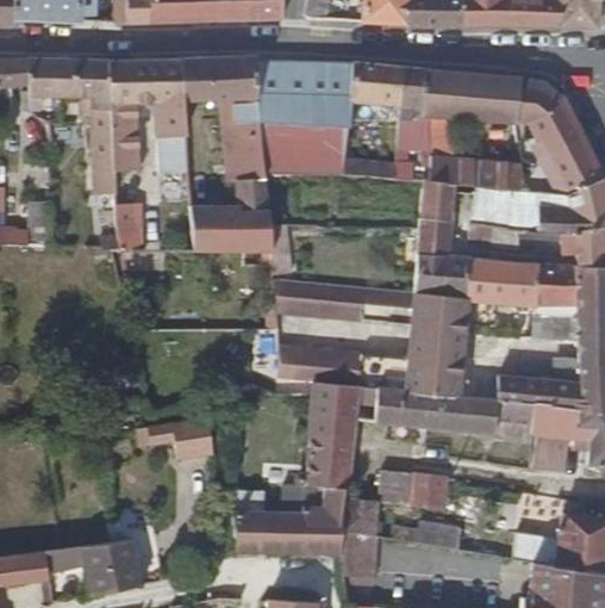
[(0,0),(0,23),(13,23),(14,18),(17,0),(0,0)]
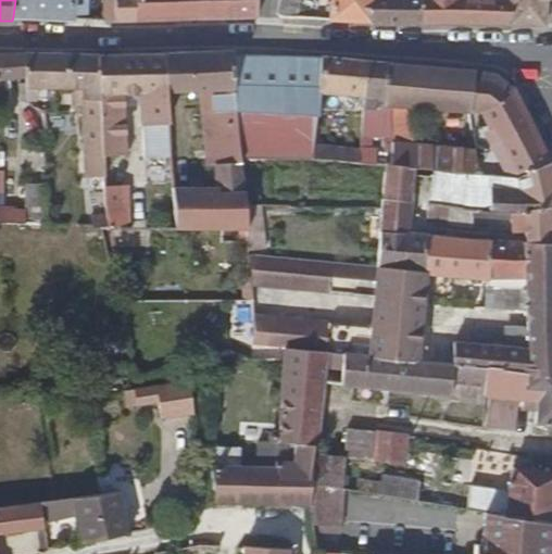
[(15,0),(13,16),(74,17),(74,0),(15,0)]
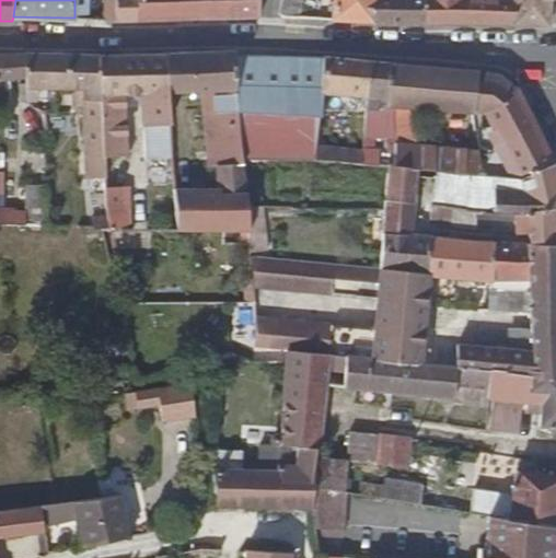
[(107,0),(105,19),(117,19),(118,21),(141,20),(142,0),(107,0)]
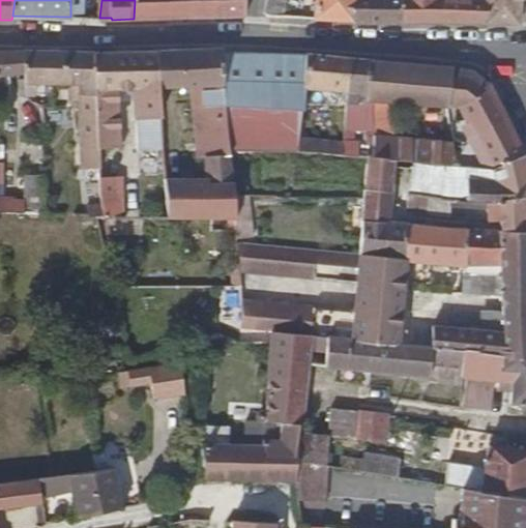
[(135,0),(134,19),(194,18),(193,0),(135,0)]
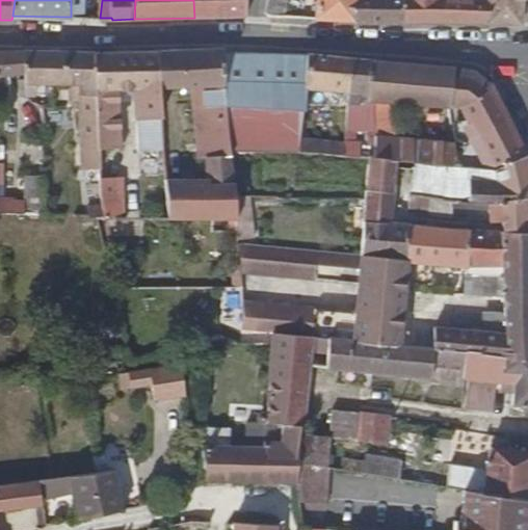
[(193,0),(194,18),(211,17),(210,0),(193,0)]
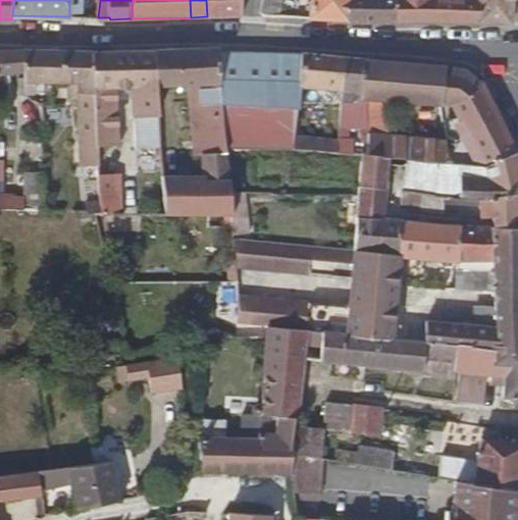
[(206,0),(207,16),(244,16),(244,0),(206,0)]
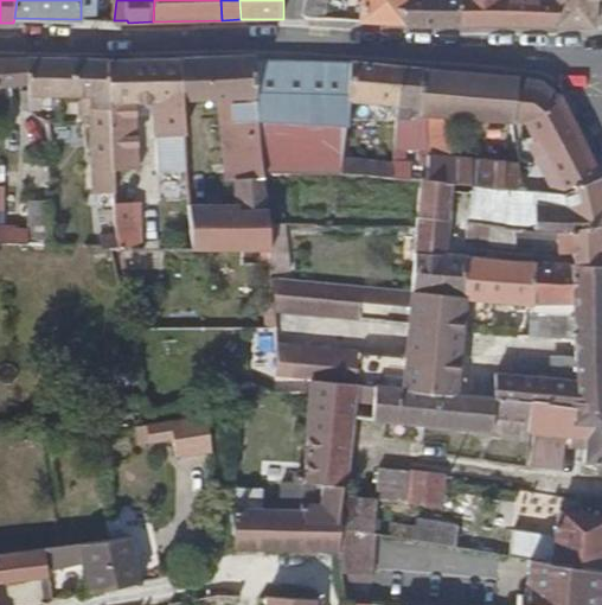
[(308,0),(306,11),(311,20),(335,21),(337,2),(324,2),(324,0),(308,0)]
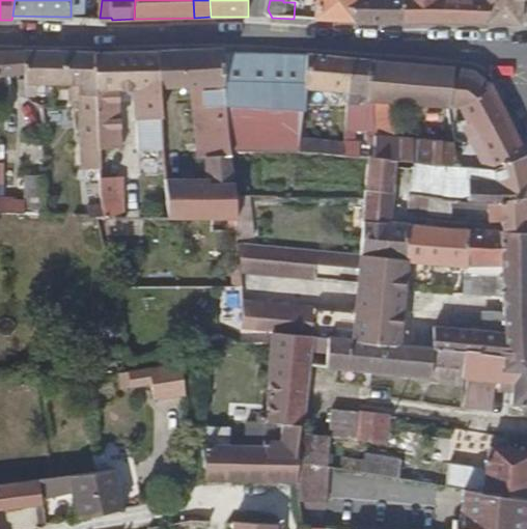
[(320,0),(319,20),(358,21),(359,0),(320,0)]
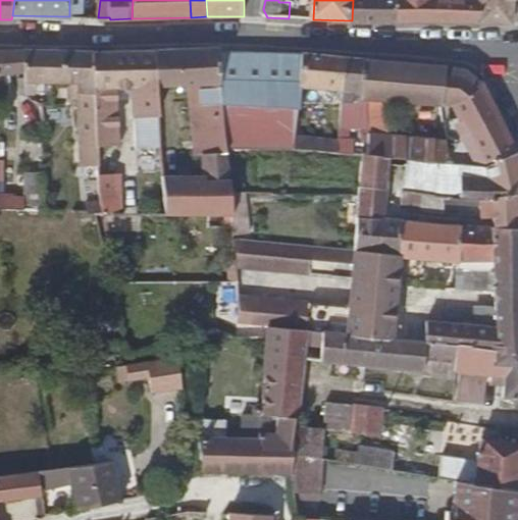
[(353,0),(352,20),(352,23),(399,23),(399,0),(353,0)]
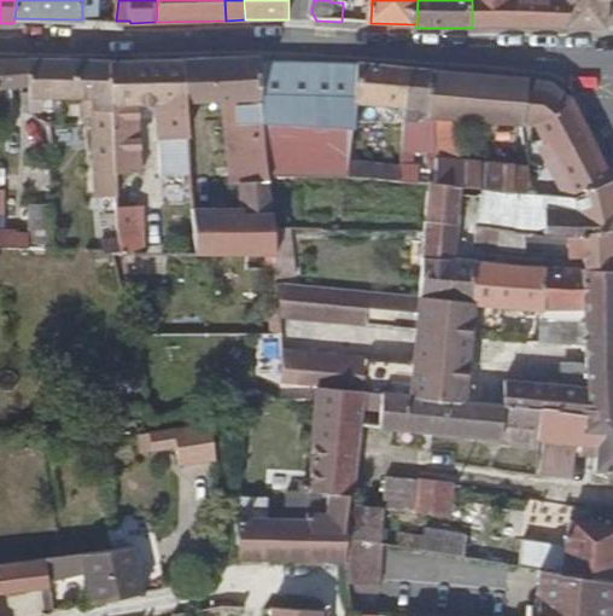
[(472,0),(472,28),(568,29),(568,0),(472,0)]
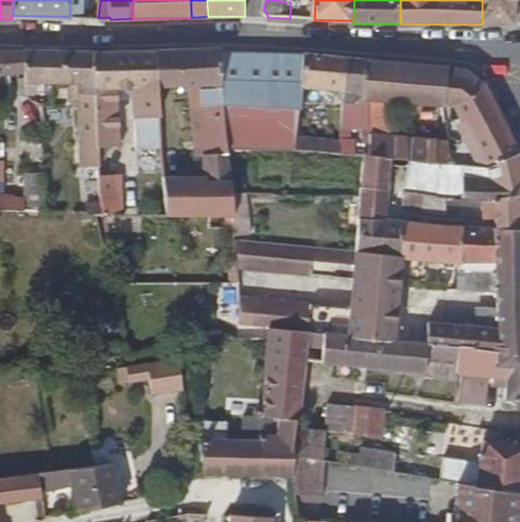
[(482,0),(482,25),(516,25),(516,0),(482,0)]
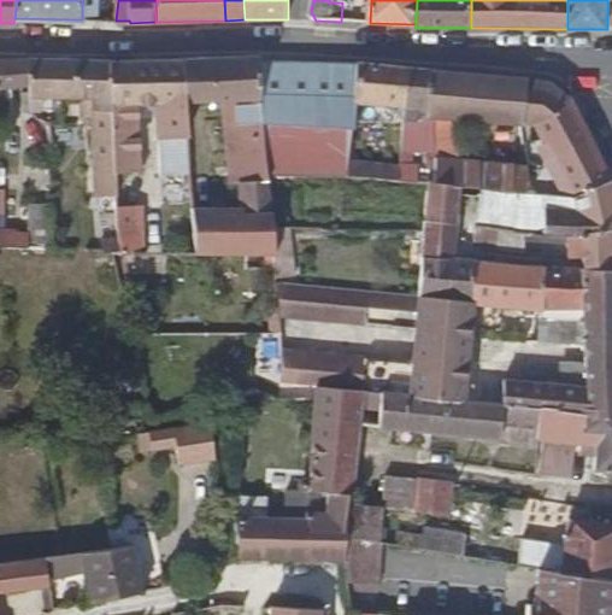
[(262,57),(187,60),(189,104),(240,101),(240,107),(249,107),(251,134),(247,134),(249,182),(242,182),(240,182),(241,208),(195,210),(199,255),(247,256),(276,257),(275,229),(271,176),(266,124),(262,60),(262,57)]
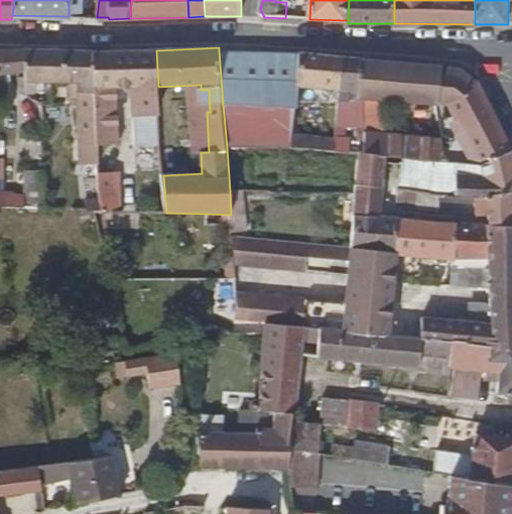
[(25,50),(0,50),(0,74),(1,74),(26,71),(25,50)]
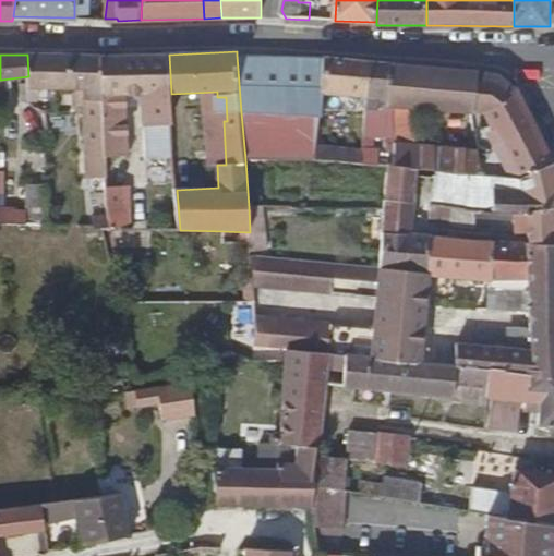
[(58,55),(27,55),(28,76),(27,89),(23,89),(23,97),(28,97),(28,99),(40,100),(40,88),(58,88),(58,55)]
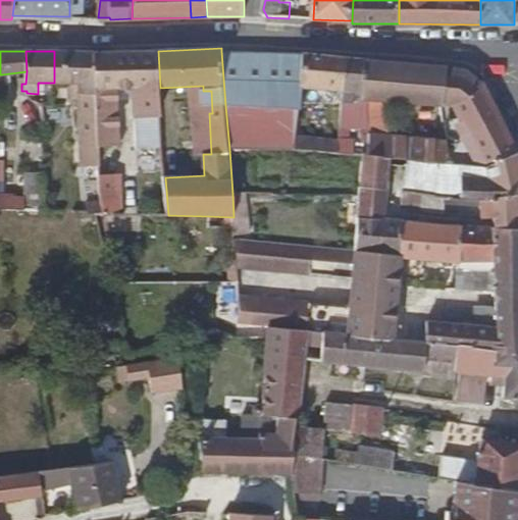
[(96,52),(54,51),(54,83),(80,84),(83,166),(99,164),(96,52)]
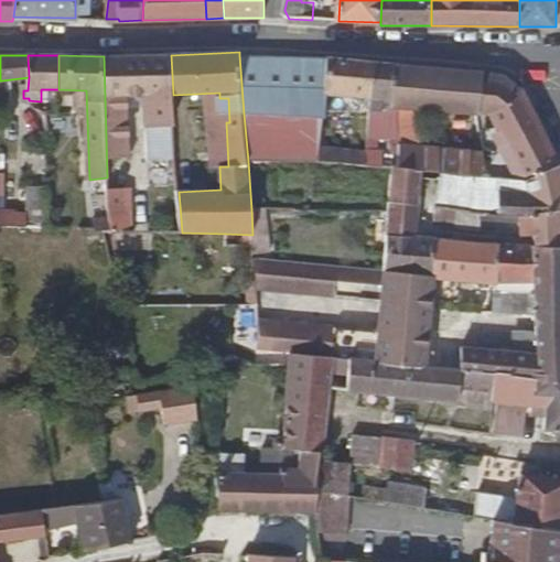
[(171,55),(104,56),(107,177),(116,179),(117,166),(130,165),(128,97),(146,97),(147,125),(165,126),(165,137),(175,137),(173,95),(171,55)]
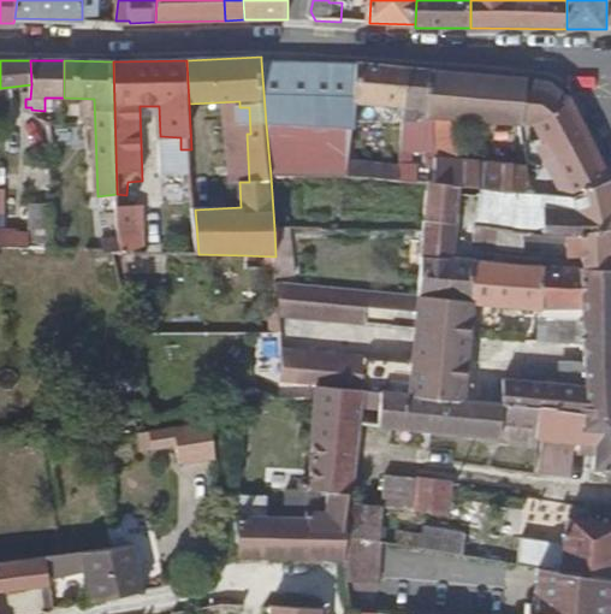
[(360,63),(261,60),(266,124),(353,128),(354,117),(360,63)]
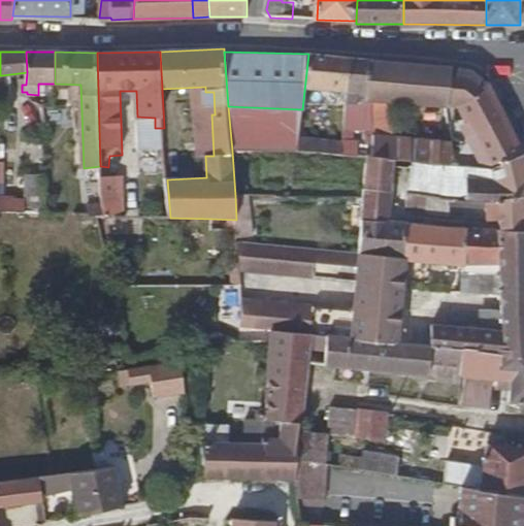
[(350,58),(308,54),(303,100),(312,101),(315,88),(348,92),(350,58)]
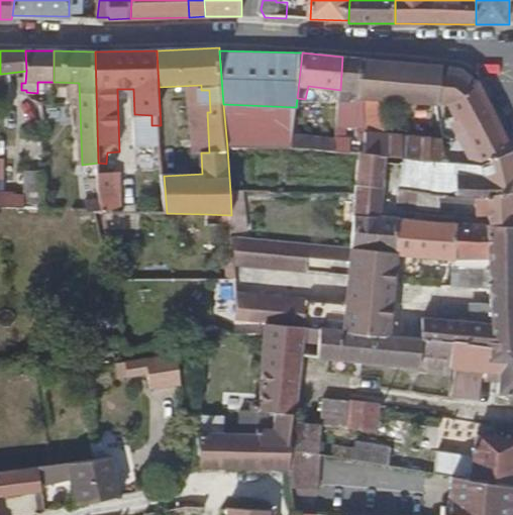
[(362,59),(342,57),(340,90),(349,91),(349,101),(360,102),(361,94),(362,59)]
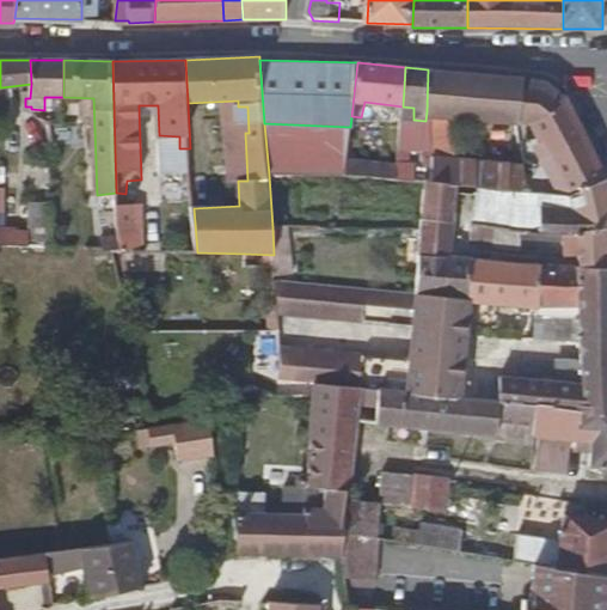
[(521,79),(428,69),(427,111),(433,111),(433,123),(452,124),(452,138),(458,139),(458,120),(534,124),(532,122),(562,96),(551,86),(521,79)]
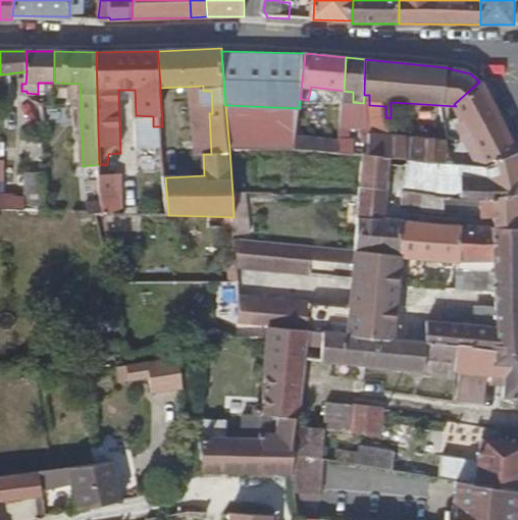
[(483,86),(479,82),(454,104),(456,106),(473,142),(470,145),(490,167),(517,153),(517,148),(483,86)]
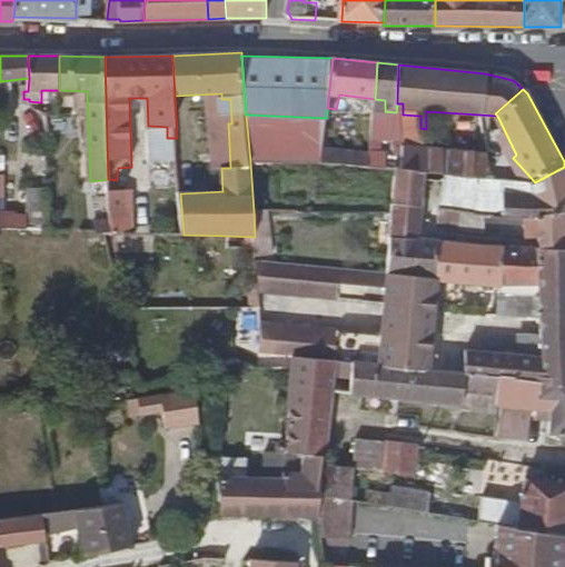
[(385,100),(375,99),(374,110),(385,111),(385,100)]
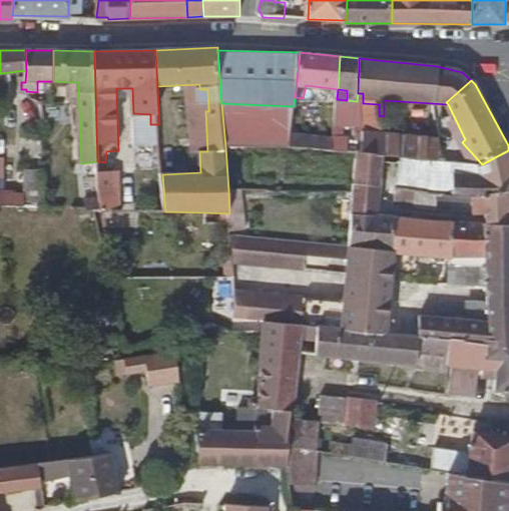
[(355,152),(358,152),(384,155),(384,134),(384,127),(364,125),(363,144),(356,144),(355,152)]
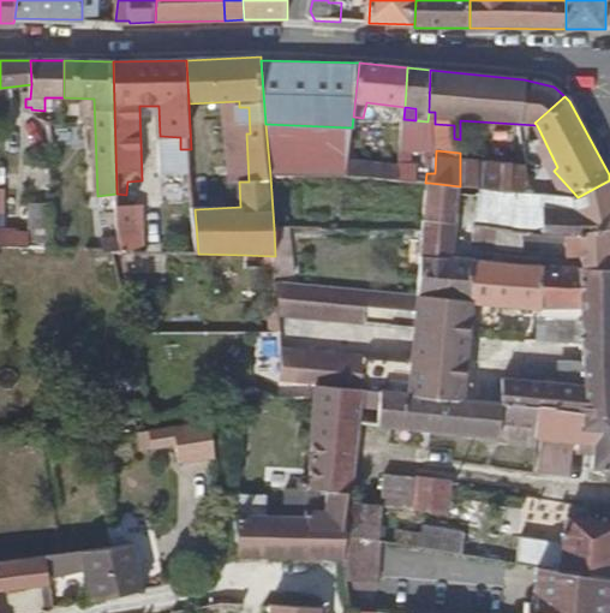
[(350,161),(347,177),(400,182),(400,166),(350,161)]
